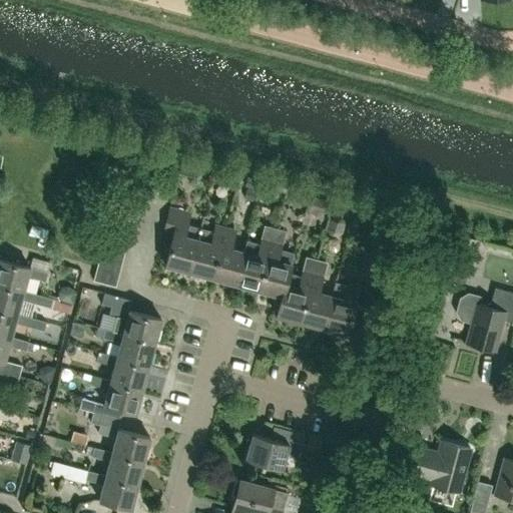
[(246,187),(243,198),(255,201),(262,181),(247,177),(244,186),(246,187)]
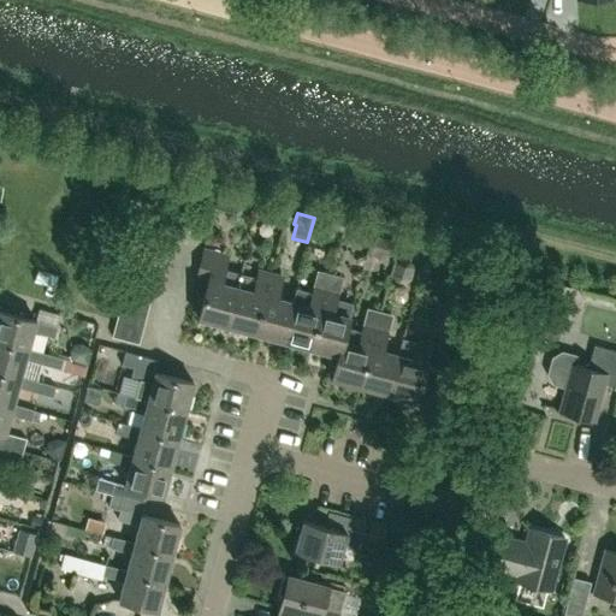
[(398,243),(372,236),(368,255),(379,259),(380,253),(396,256),(398,243)]
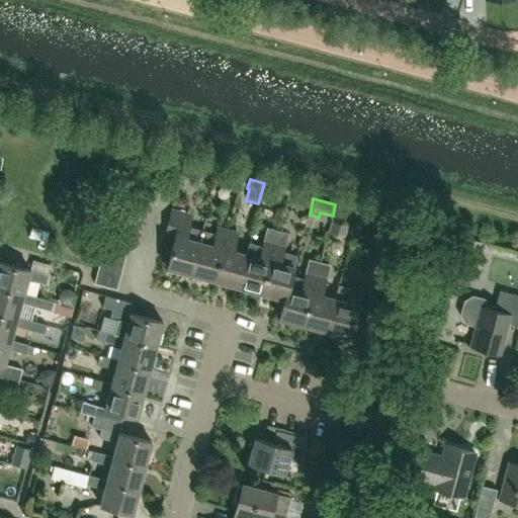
[(113,208),(110,221),(133,227),(136,213),(113,208)]
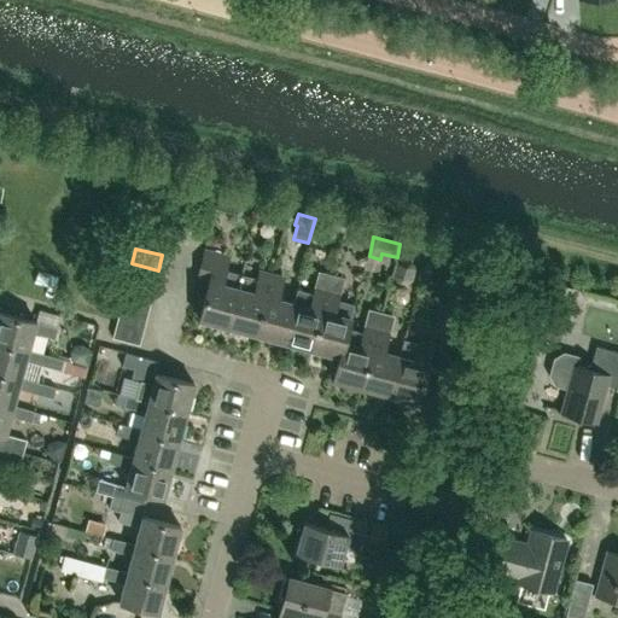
[(227,326),(240,275),(225,270),(228,257),(204,251),(198,275),(209,279),(198,319),(227,326)]
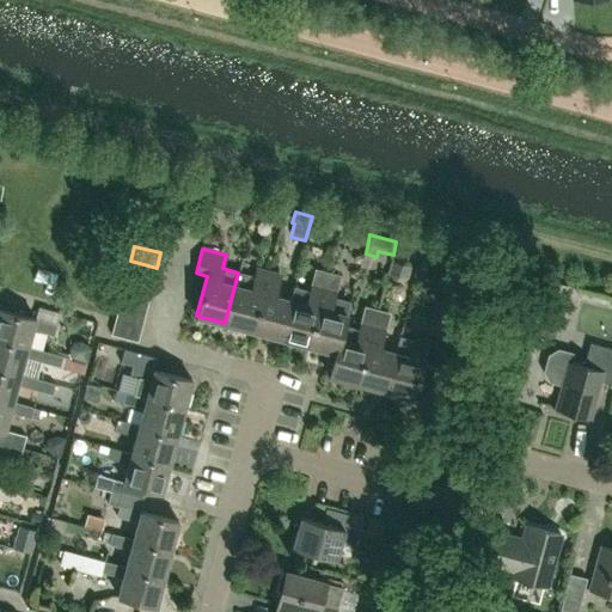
[(391,280),(402,283),(409,279),(411,268),(407,259),(398,257),(391,262),(387,273),(391,280)]
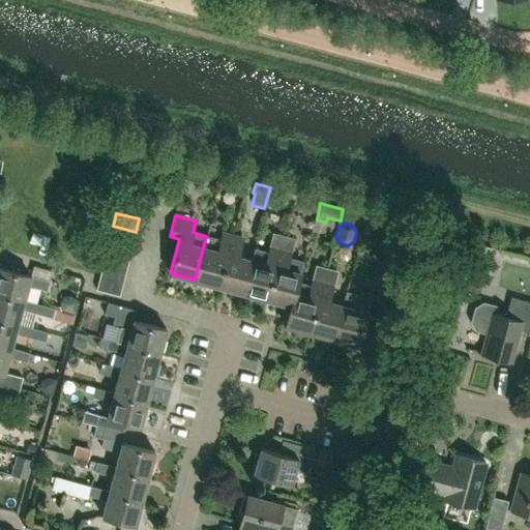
[(136,232),(113,226),(110,238),(133,244),(136,232)]
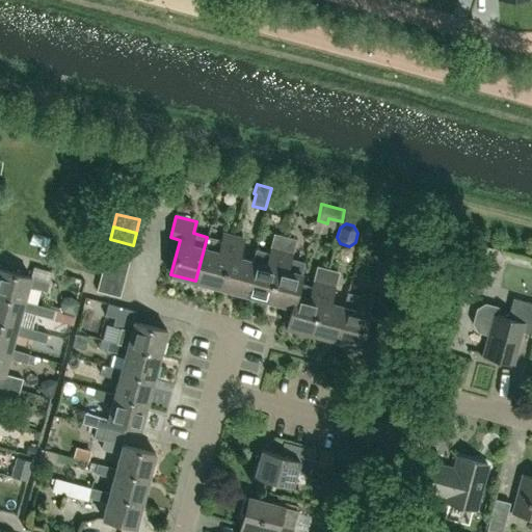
[(221,241),(207,237),(195,281),(219,288),(233,237),(222,234),(221,241)]
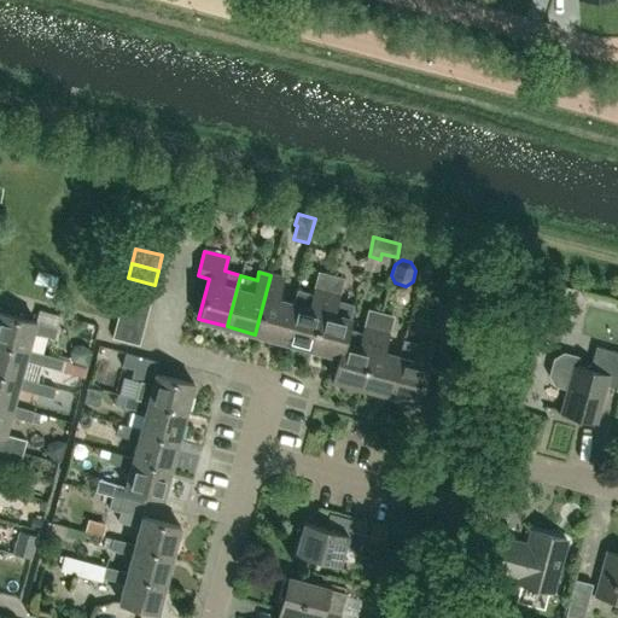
[(296,291),(293,303),(283,342),(310,349),(331,277),(319,273),(313,295),(296,291)]
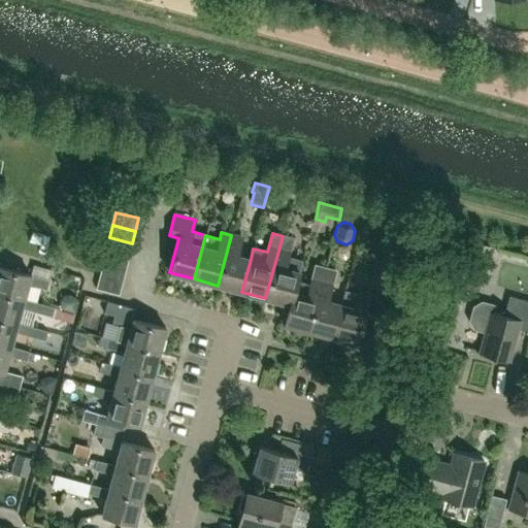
[(231,235),(218,286),(241,292),(251,259),(236,256),(241,237),(231,235)]
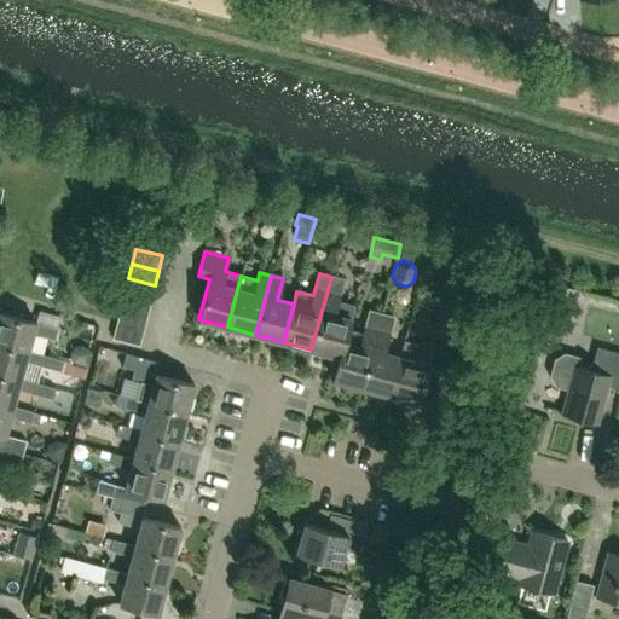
[(343,279),(331,277),(311,350),(339,357),(340,357),(343,342),(345,342),(347,330),(351,319),(334,314),(343,279)]
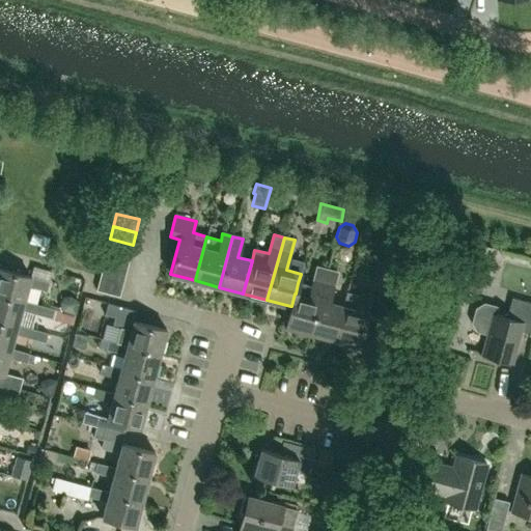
[(110,239),(106,252),(129,258),(133,245),(110,239)]
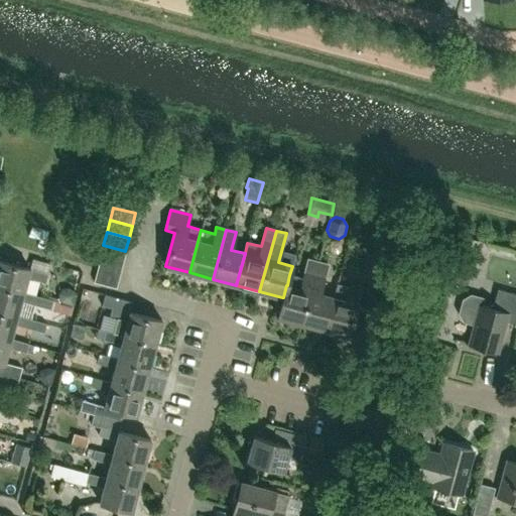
[(457,235),(450,260),(476,267),(480,252),(485,254),(488,243),(457,235)]
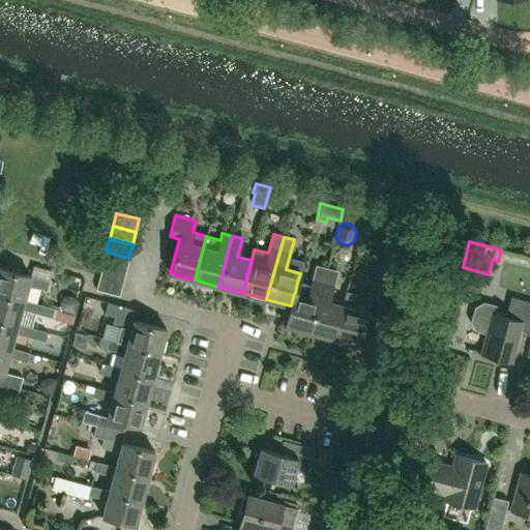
[(106,252),(102,265),(125,270),(128,258),(106,252)]
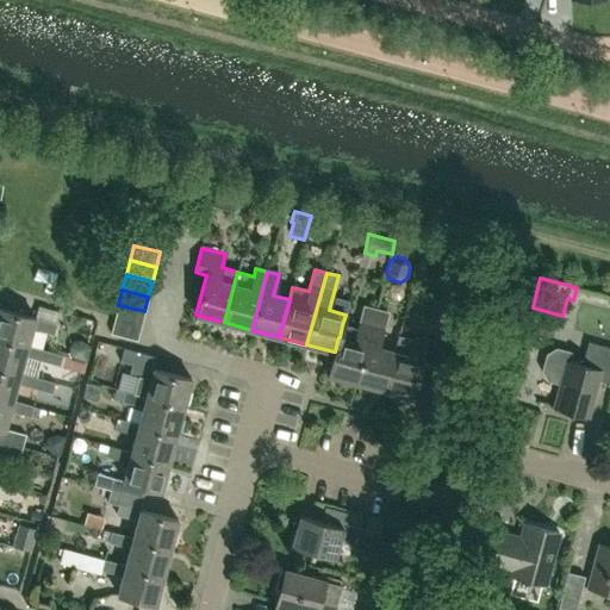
[(459,304),(449,302),(435,298),(428,328),(452,334),(459,304)]
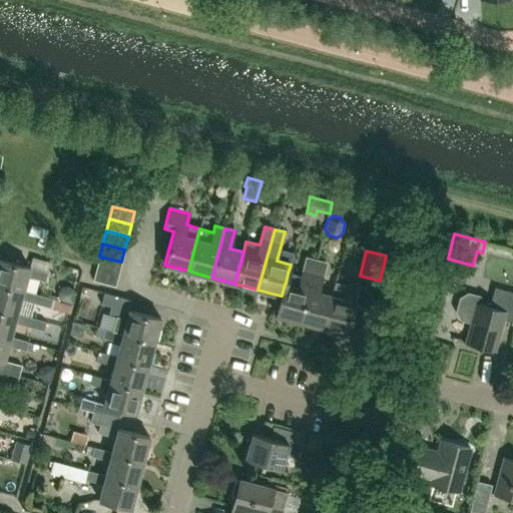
[(99,257),(96,269),(118,274),(121,262),(99,257)]
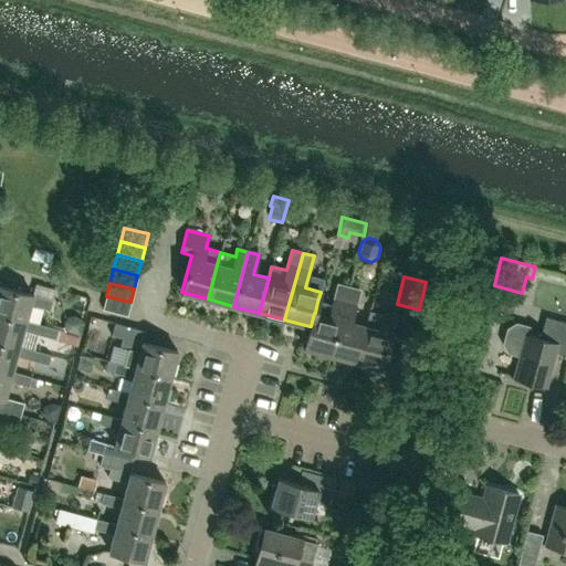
[(0,285),(0,314),(25,321),(30,304),(49,310),(51,301),(32,295),(0,285)]
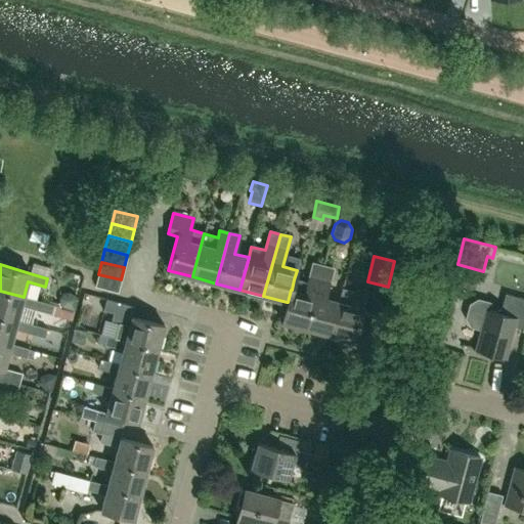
[(288,302),(287,302),(281,322),(306,329),(322,266),(312,264),(307,284),(294,279),(292,290),(291,290),(288,302)]
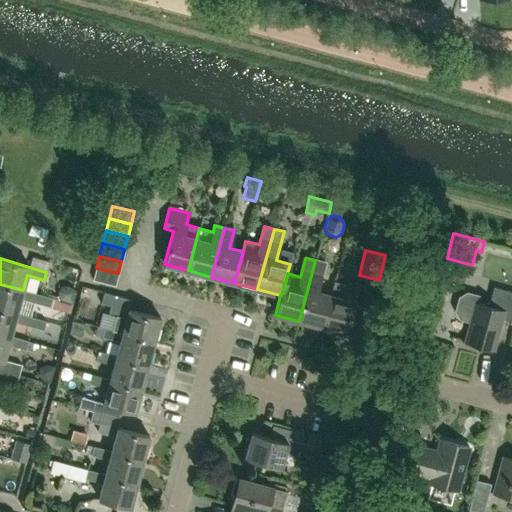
[(325,263),(315,260),(299,321),(321,327),(330,295),(317,292),(325,263)]
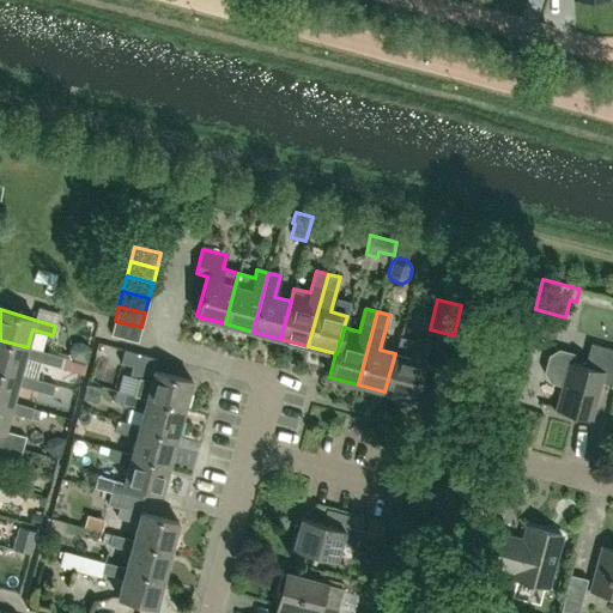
[(141,327),(115,321),(111,335),(138,343),(141,327)]
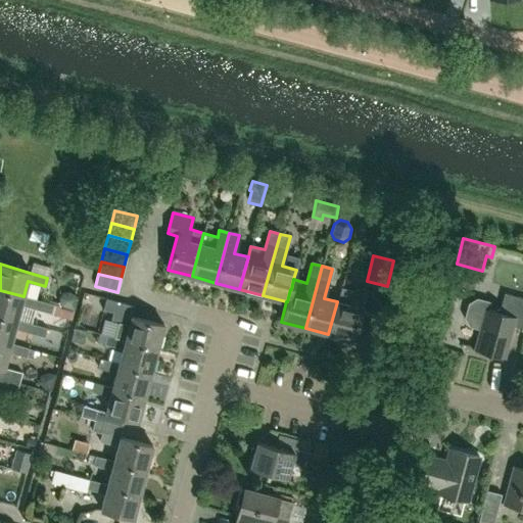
[(341,288),(337,301),(328,334),(352,341),(367,290),(357,288),(355,291),(341,288)]
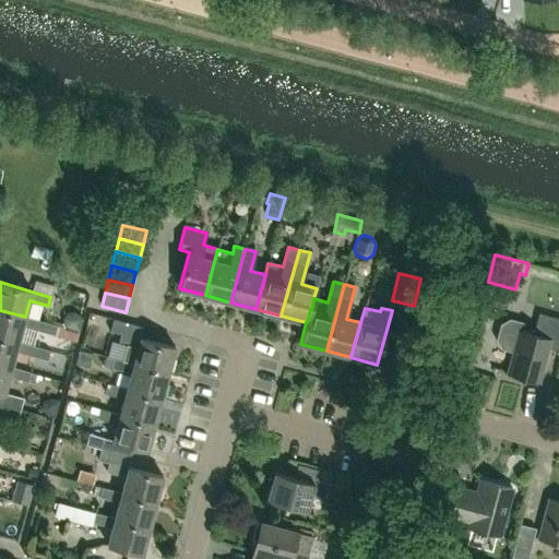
[(0,310),(0,337),(19,342),(22,326),(54,335),(57,325),(25,317),(0,310)]
